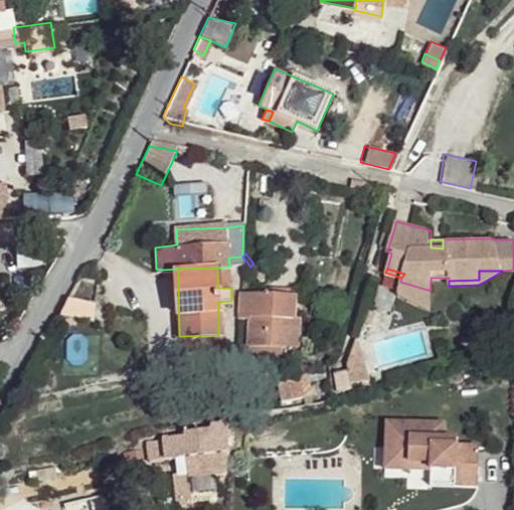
[(396,295),(432,311),(431,291),(400,282),(396,295)]
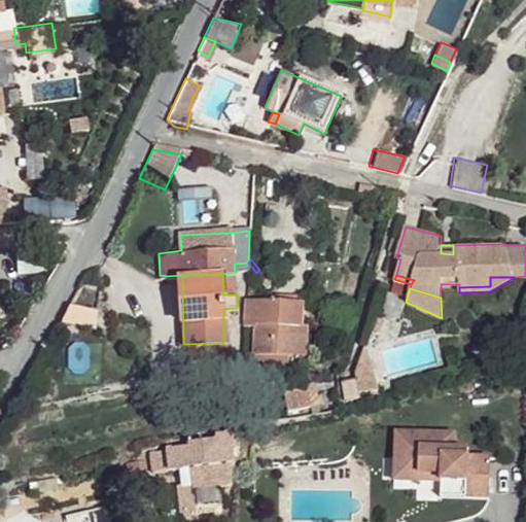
[(273,301),(248,299),(246,321),(255,322),(255,341),(254,353),(288,354),(299,355),(300,324),(302,325),(304,292),(274,290),(273,301)]
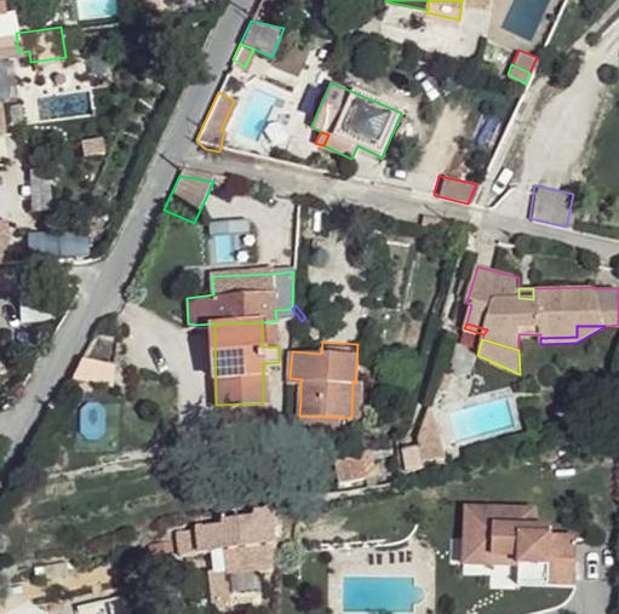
[(79,356),(67,376),(112,385),(116,362),(79,356)]
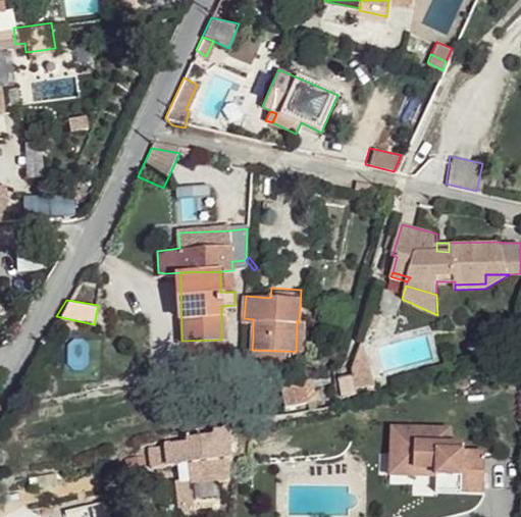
[(372,310),(367,324),(375,327),(380,313),(372,310)]
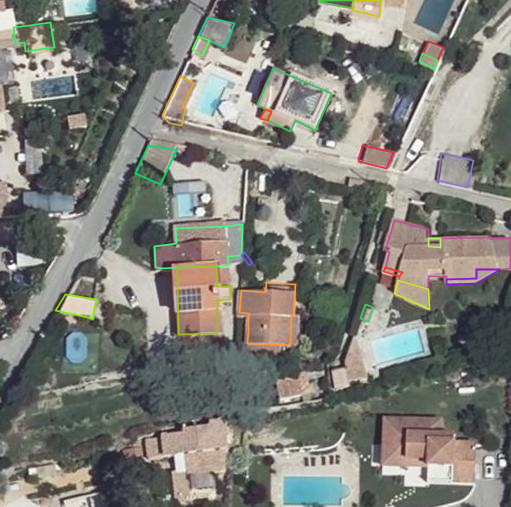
[(248,313),(239,312),(239,330),(248,331),(248,313)]
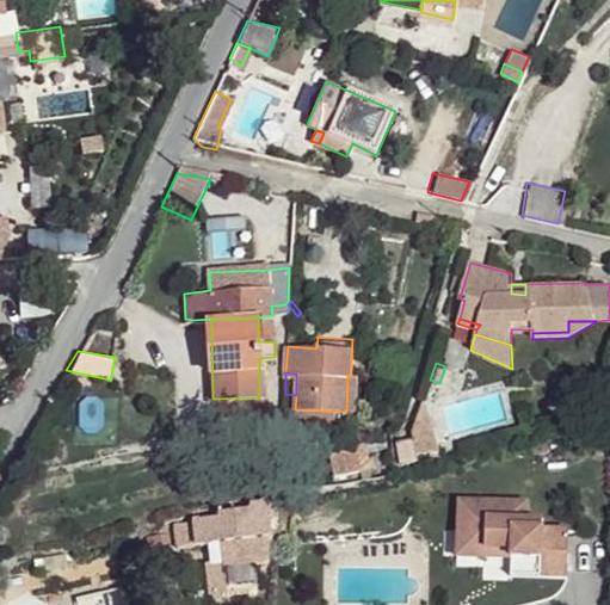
[(412,438),(416,454),(427,451),(430,463),(443,461),(441,449),(437,449),(421,400),(420,401),(414,420),(411,430),(412,438)]
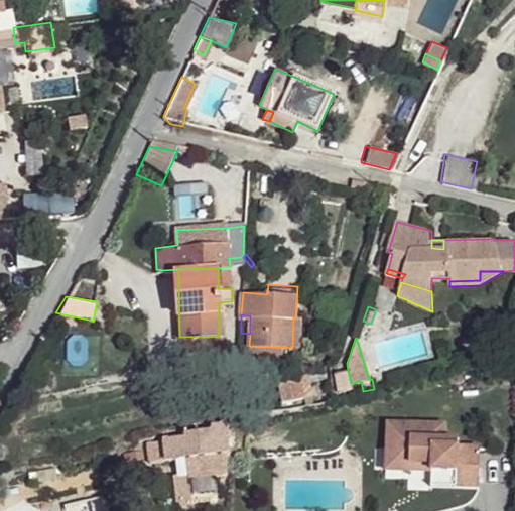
[(282,347),(249,346),(249,353),(282,354),(282,347)]
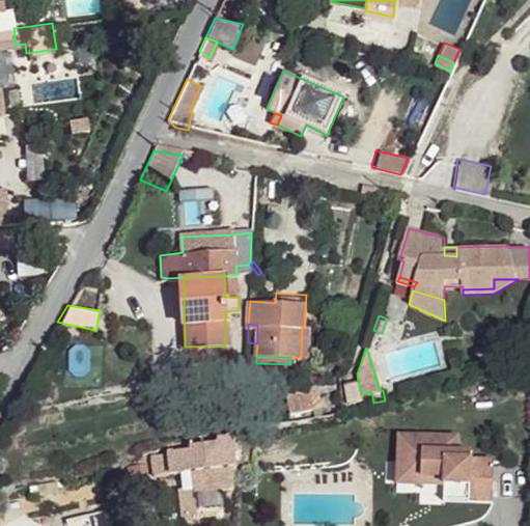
[(343,383),(346,403),(361,399),(361,394),(358,381),(343,383)]
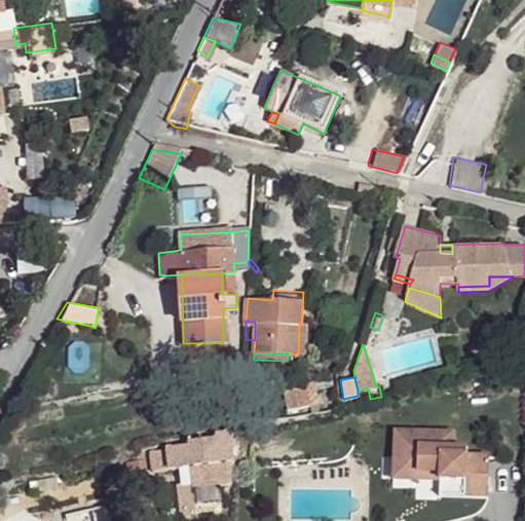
[(296,408),(310,404),(307,389),(293,394),(296,408)]
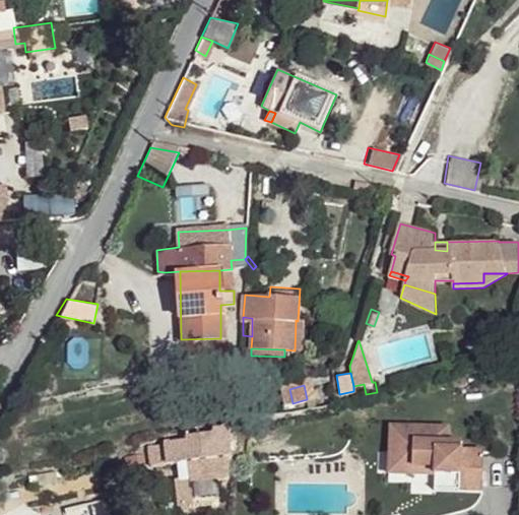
[(304,385),(307,399),(314,397),(311,388),(310,389),(308,385),(304,385)]
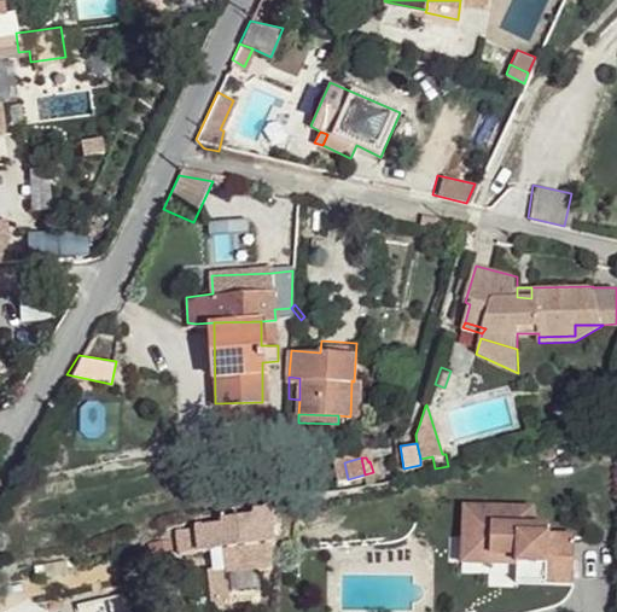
[(475,552),(476,502),(463,502),(460,560),(513,563),(514,553),(475,552)]
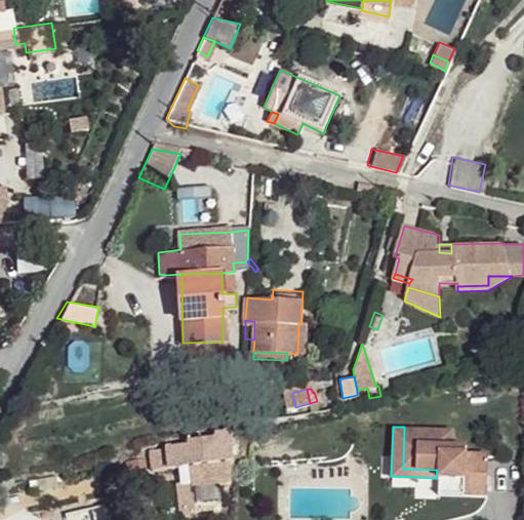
[(404,427),(403,469),(437,470),(436,478),(487,479),(487,453),(465,452),(465,445),(452,444),(442,444),(442,429),(404,427)]
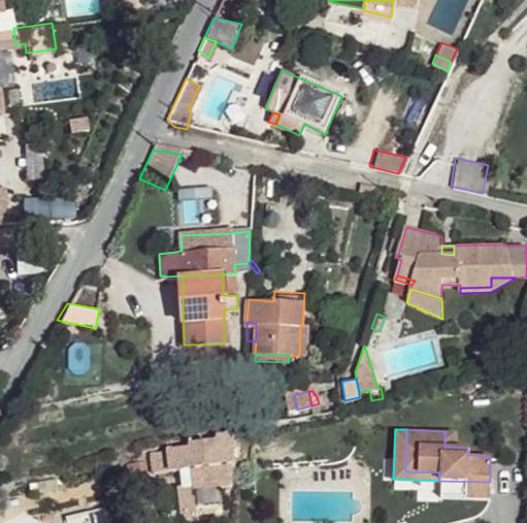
[(229,432),(233,458),(244,456),(243,449),(240,430),(229,432)]
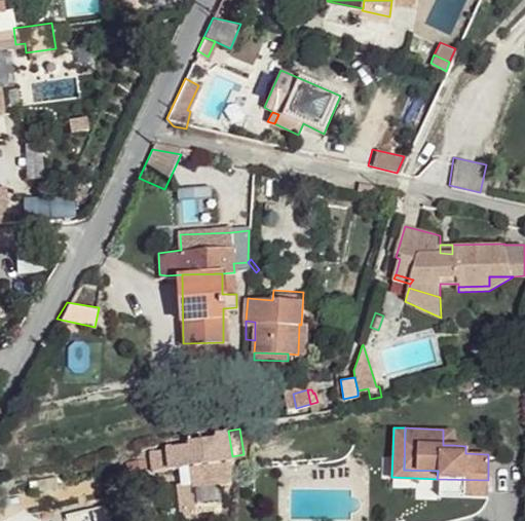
[(453,430),(443,430),(443,445),(453,445),(453,430)]
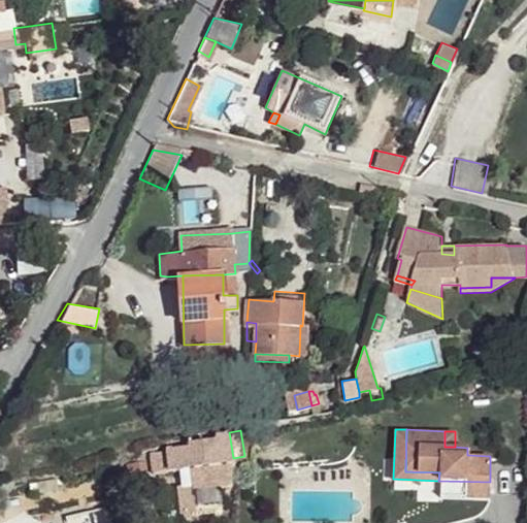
[(189,445),(175,446),(176,461),(190,461),(193,481),(220,479),(219,466),(234,464),(233,458),(229,432),(216,434),(217,438),(188,442),(189,445)]
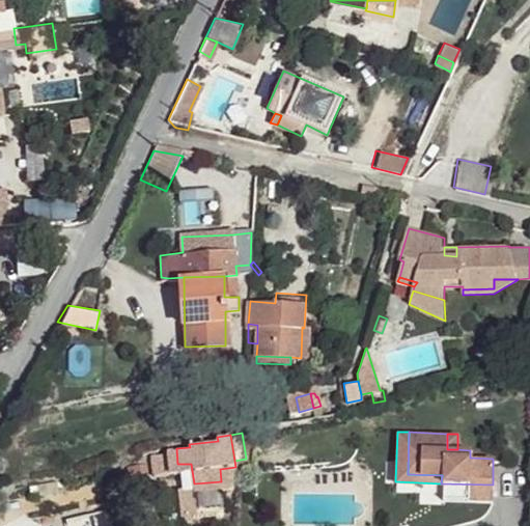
[(147,460),(129,464),(130,472),(148,469),(147,460)]
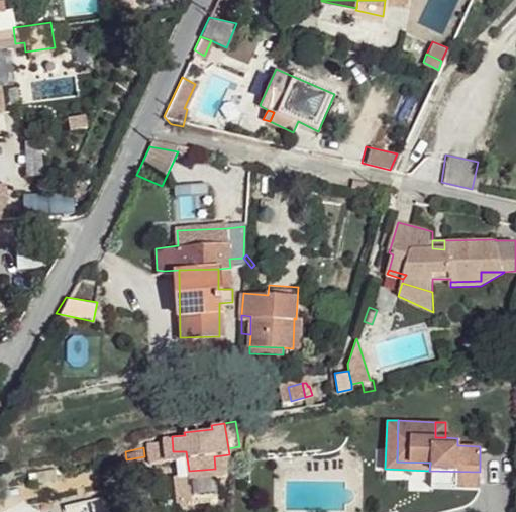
[(229,454),(214,456),(215,469),(229,467),(229,454)]
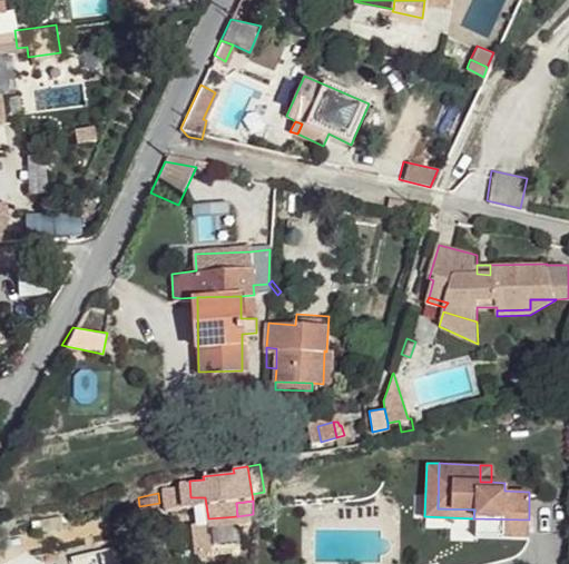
[(529,520),(473,518),(473,535),(528,536),(529,520)]
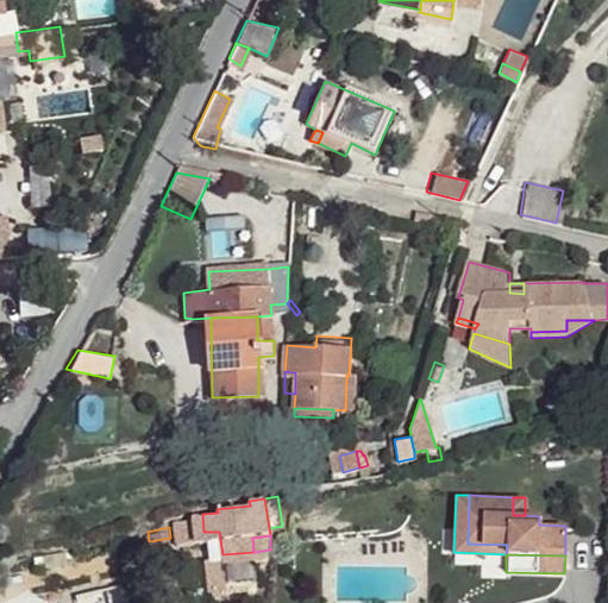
[(232,583),(234,602),(252,602),(249,579),(232,583)]
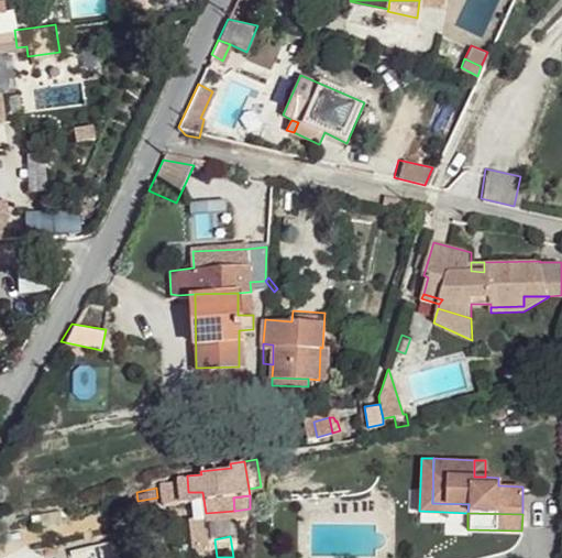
[(179,557),(180,557),(194,555),(190,539),(177,542),(175,542),(179,557)]
